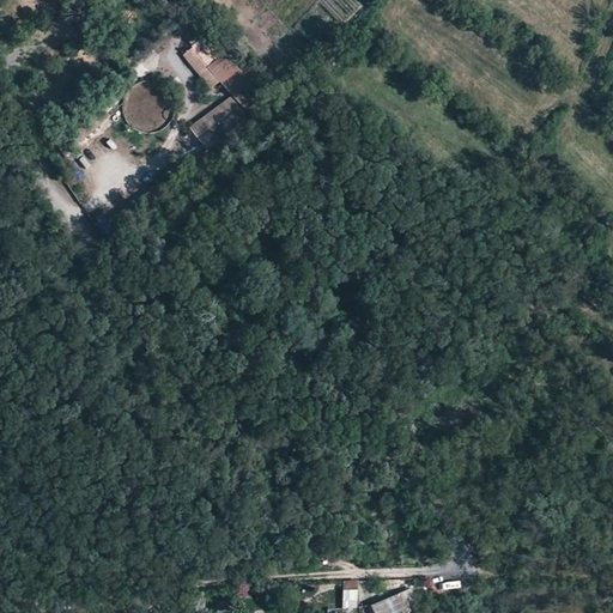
[(328,37),(333,42),(341,35),(335,29),(328,37)]
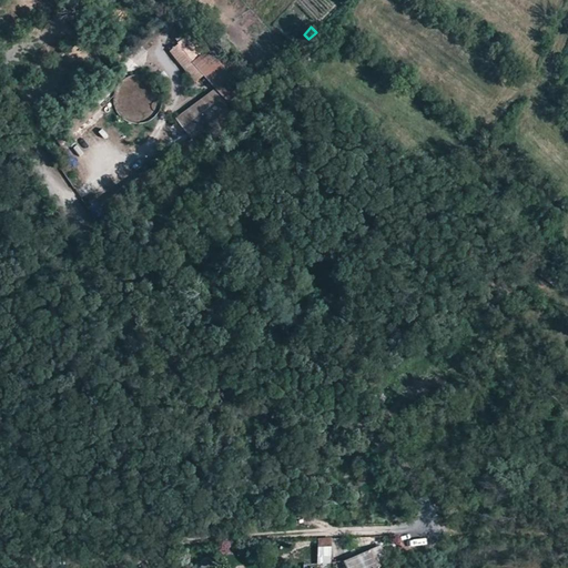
[(328,41),(334,47),(345,36),(338,30),(328,41)]
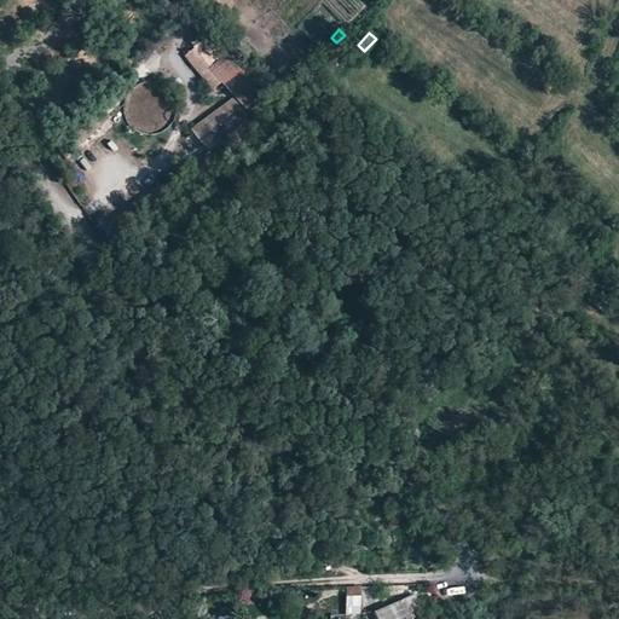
[(198,73),(209,86),(219,79),(230,93),(246,80),(225,55),(218,59),(201,39),(184,53),(198,73)]
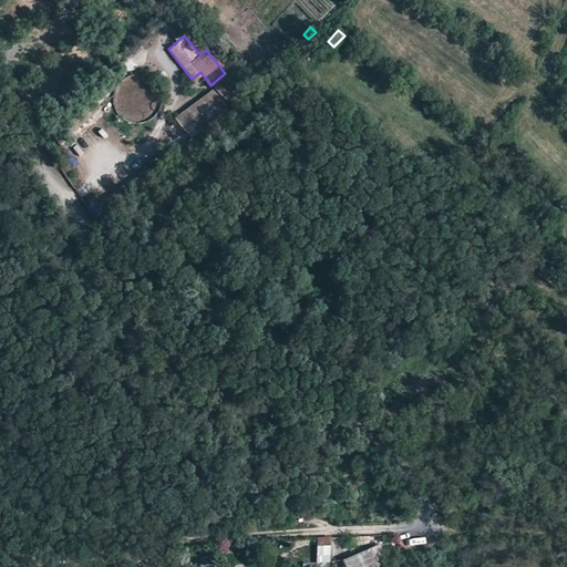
[(175,119),(193,143),(194,144),(233,117),(214,91),(175,119)]
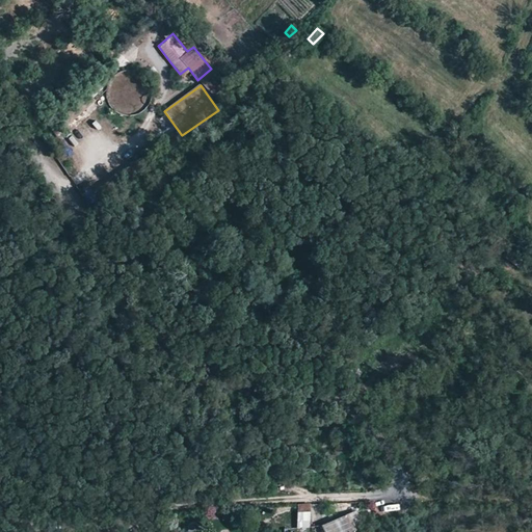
[(156,151),(161,158),(185,140),(182,135),(181,134),(156,151)]
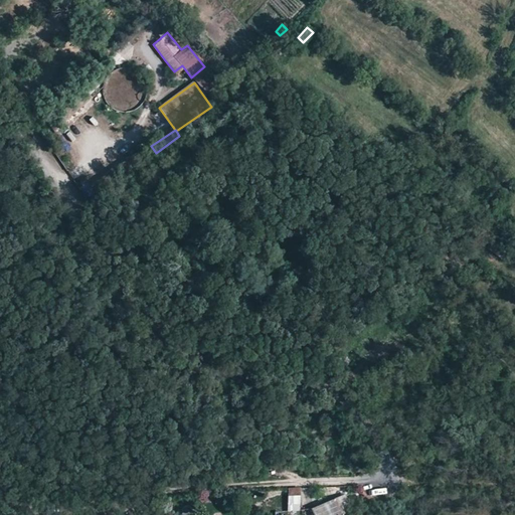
[(489,247),(501,260),(506,252),(495,241),(489,247)]
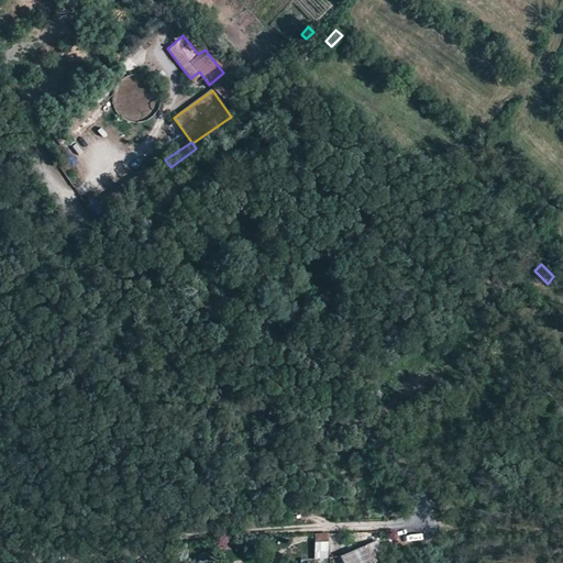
[(340,556),(342,562),(372,562),(374,562),(372,558),(381,553),(377,547),(375,541),(340,556)]
